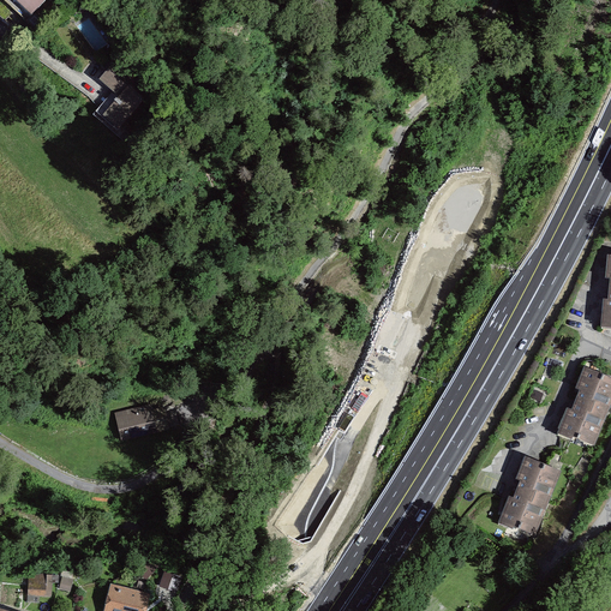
[(13,0),(28,13),(39,0),(13,0)]
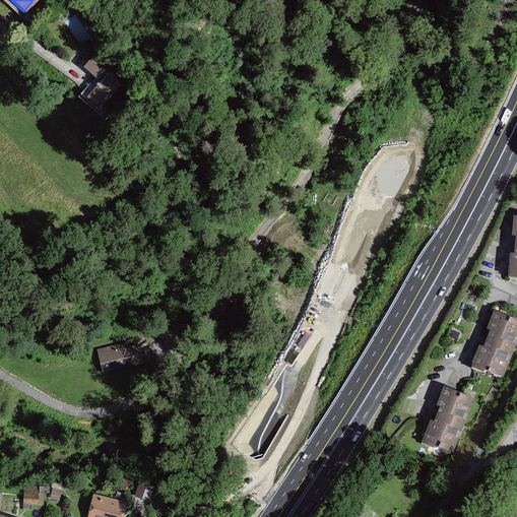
[(104,67),(91,57),(84,65),(97,76),(104,67)]
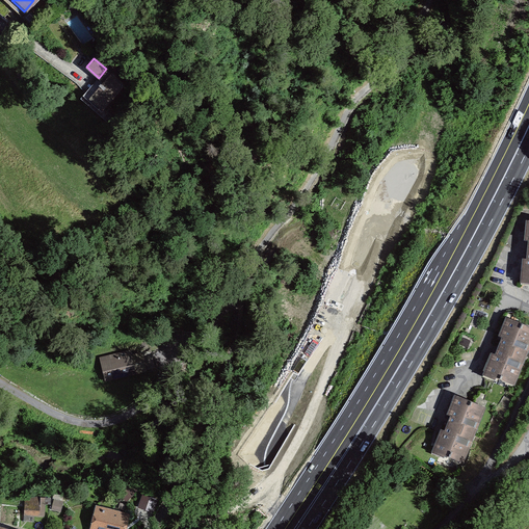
[(130,89),(111,73),(89,96),(108,113),(130,89)]
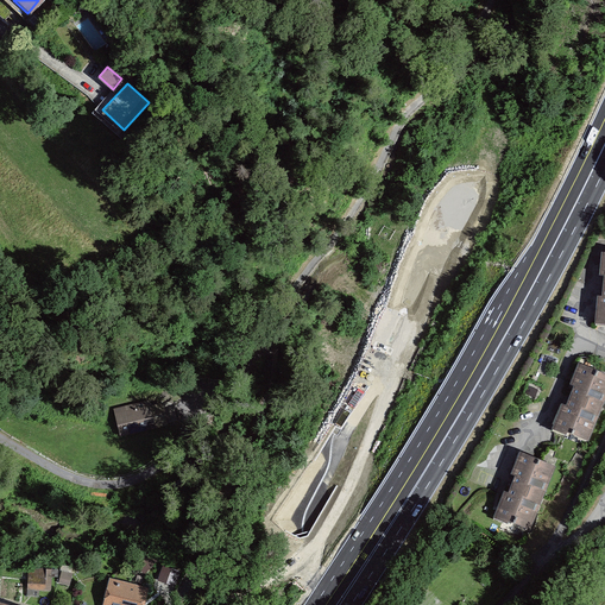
[(604,251),(600,251),(599,272),(604,272),(603,295),(596,295),(594,320),(604,320),(604,251)]
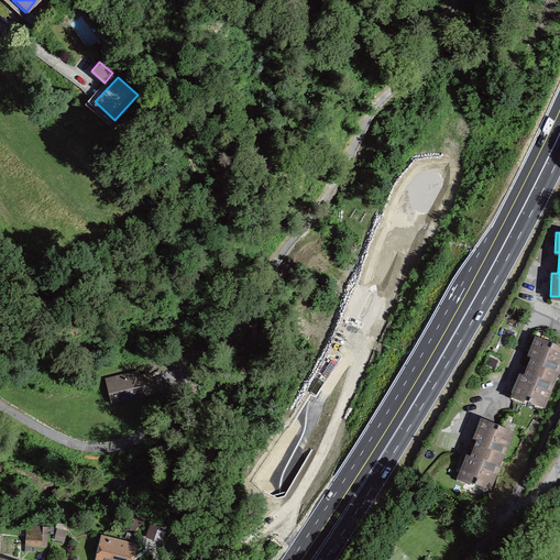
[(559,360),(559,346),(534,336),(528,351),(531,353),(523,375),(519,373),(511,393),(542,405),(559,360)]
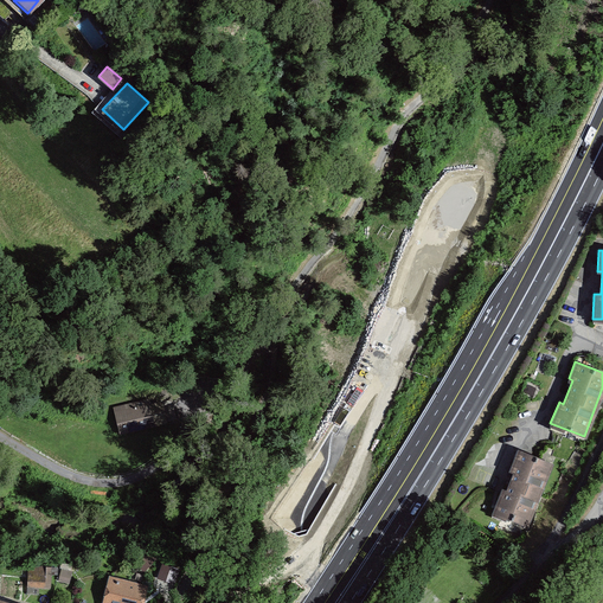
[(146,398),(113,406),(119,434),(152,425),(146,398)]
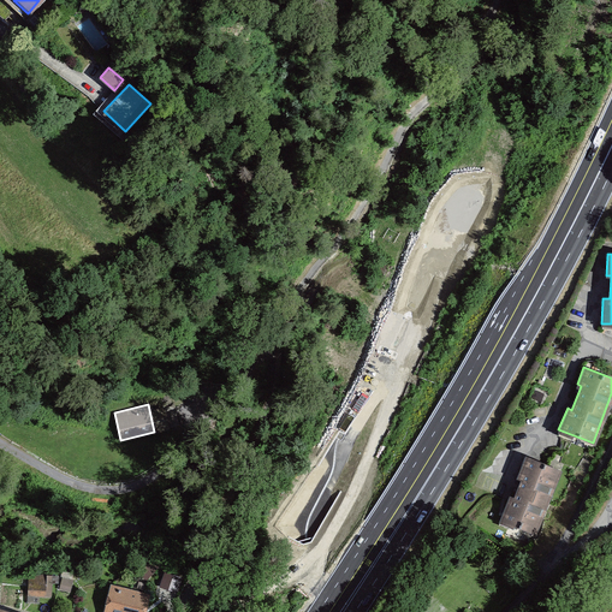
[(557,474),(522,461),(515,479),(520,481),(511,501),(507,500),(498,524),(532,538),(557,474)]
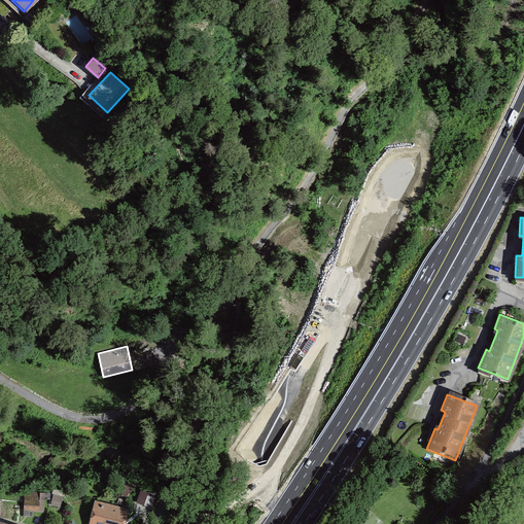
[(60,489),(24,488),(23,508),(42,509),(43,501),(60,502),(60,489)]
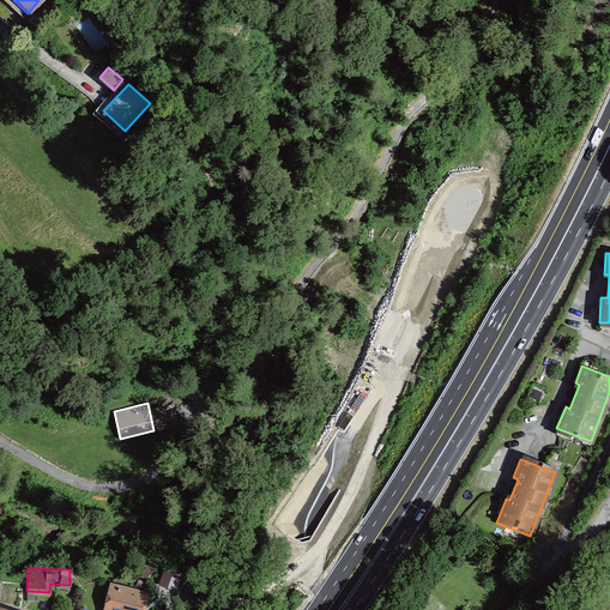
[(109,583),(102,609),(142,609),(146,593),(109,583)]
